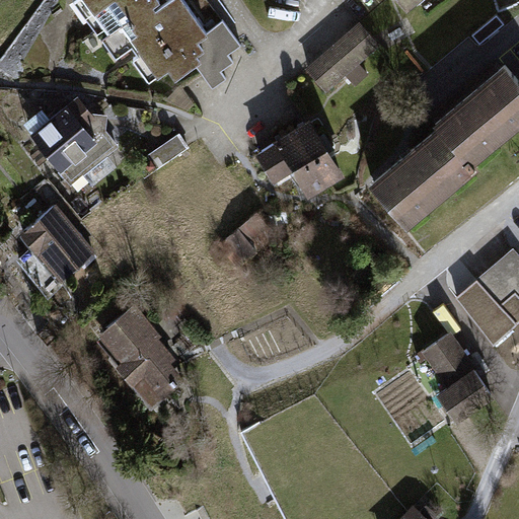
[(204,34),(179,0),(70,0),(113,61),(128,51),(150,82),(166,71),(173,81),(194,67),(209,89),(225,78),(220,71),(230,64),(222,52),(233,44),(219,23),(204,34)]
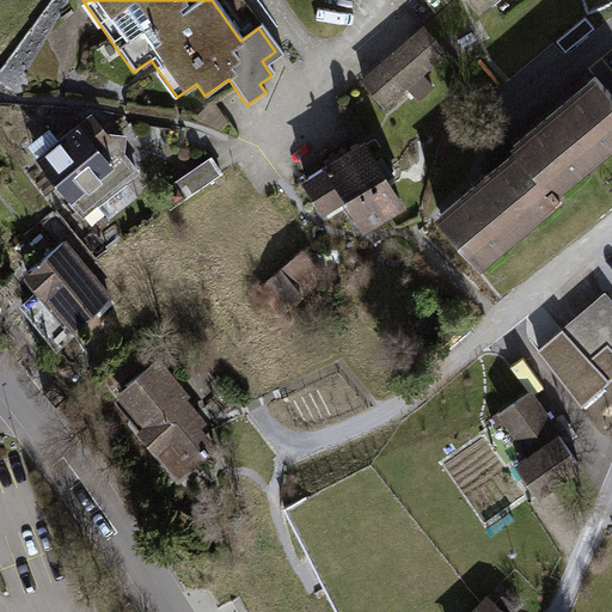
[(447,57),(421,26),(360,78),(386,109),(447,57)]
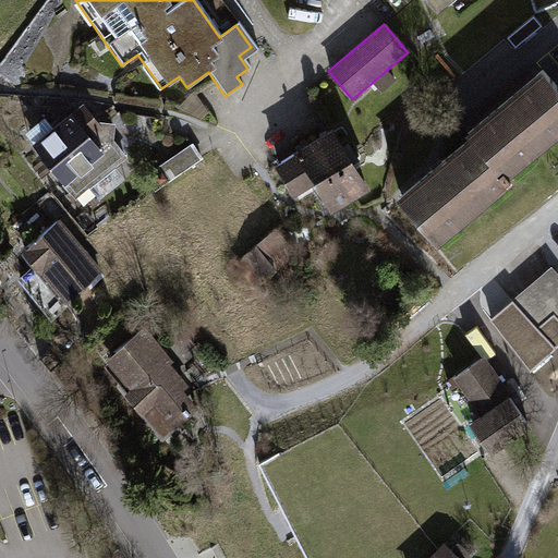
[(472,136),(508,178),(557,134),(557,82),(544,65),(466,130),(472,136)]
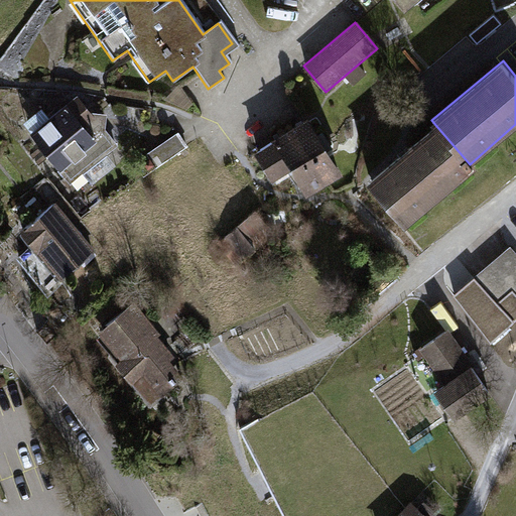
[(39,107),(22,120),(69,180),(115,145),(78,96),(48,119),(39,107)]
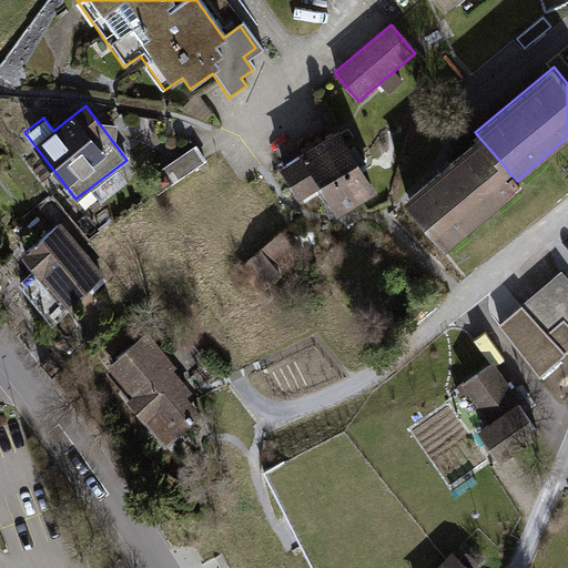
[(335,129),(321,138),(359,199),(374,190),(335,129)]
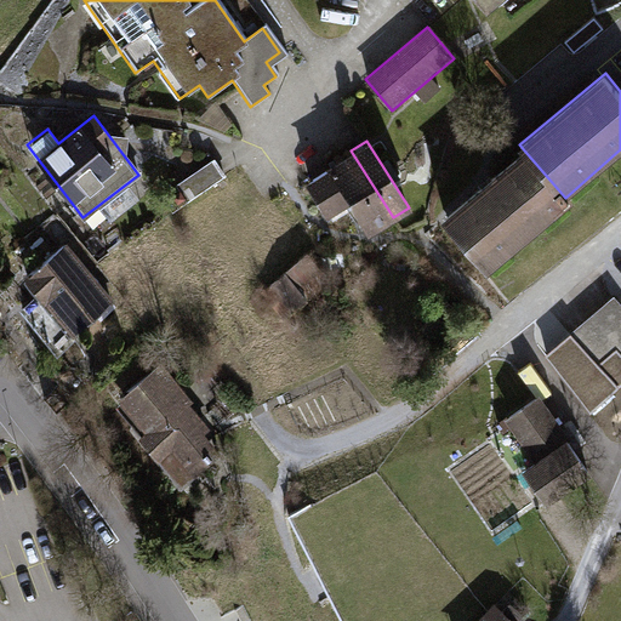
[(351,151),(301,183),(323,216),(347,199),(369,232),(393,217),(351,151)]
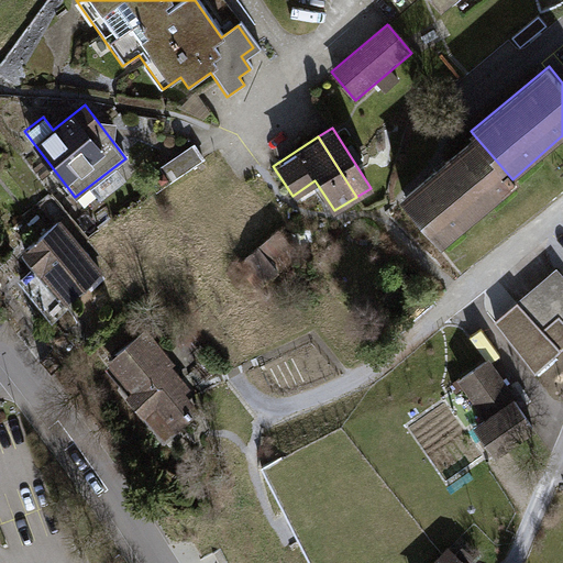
[(512,179),(476,138),(404,198),(444,245),(516,185),(512,179)]
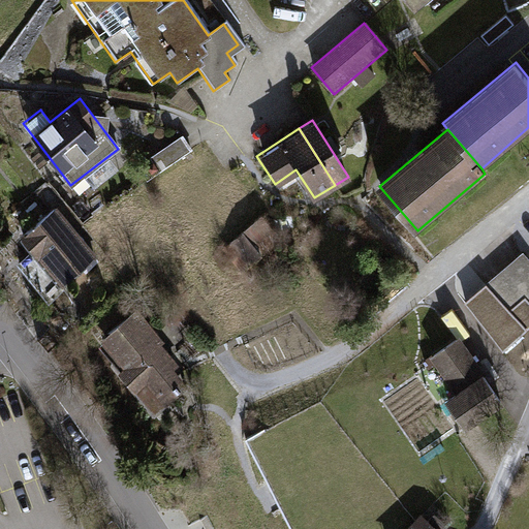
[(190,150),(180,134),(149,155),(159,170),(190,150)]
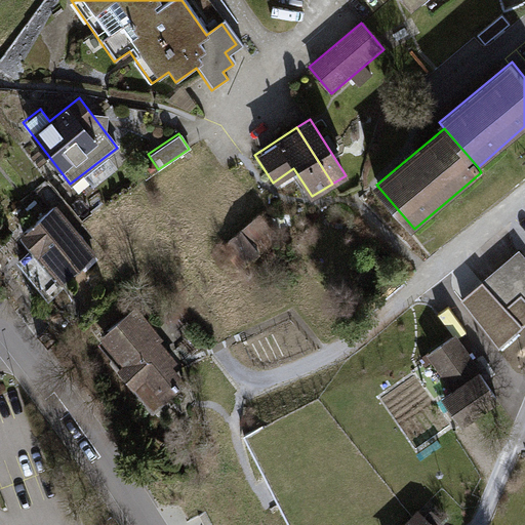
[(97,255),(55,202),(14,234),(22,244),(0,260),(12,276),(22,269),(45,297),(97,255)]
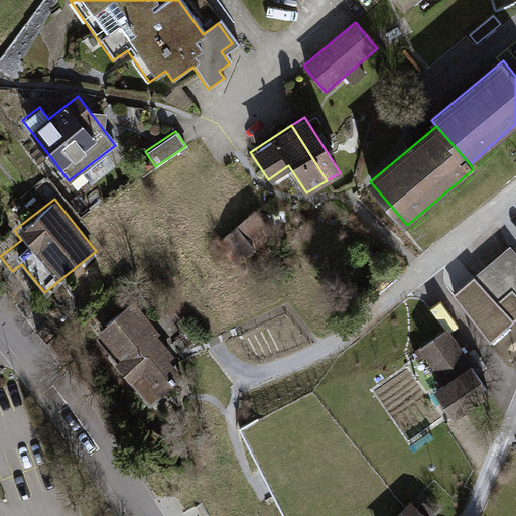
[(270,233),(253,210),(213,241),(230,264),(270,233)]
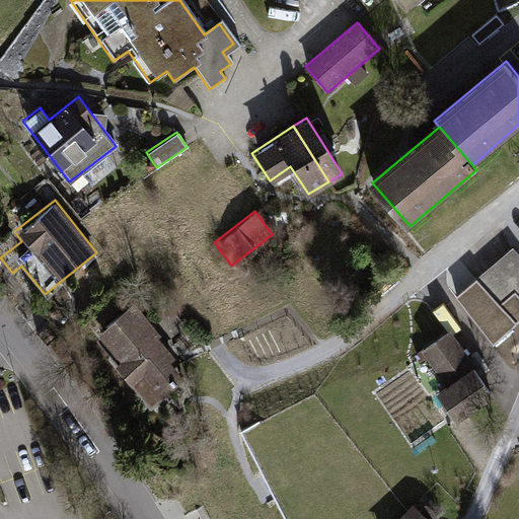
[(518,290),(518,258),(509,247),(468,283),(495,312),(518,290)]
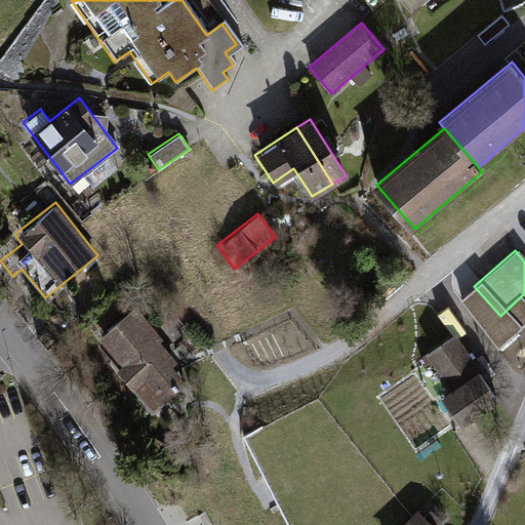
[(177,369),(133,311),(99,335),(120,362),(116,367),(153,410),(173,393),(169,375),(177,369)]
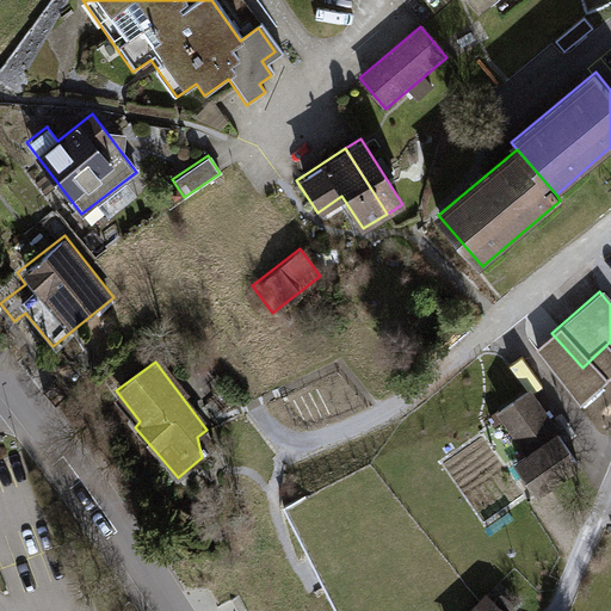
[(581,468),(526,393),(493,418),(520,456),(508,464),(535,501),(581,468)]
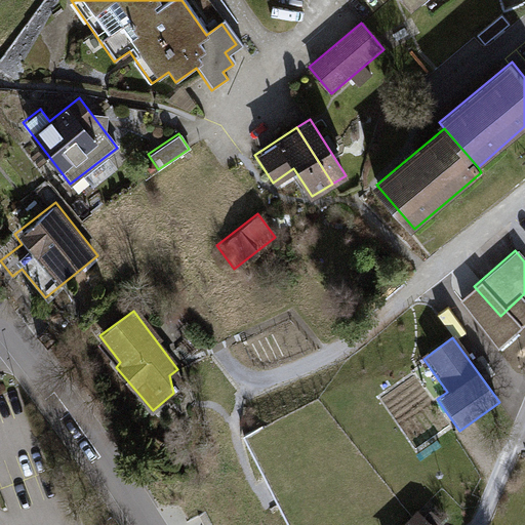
[(428,524),(412,511),(398,524),(428,524)]
